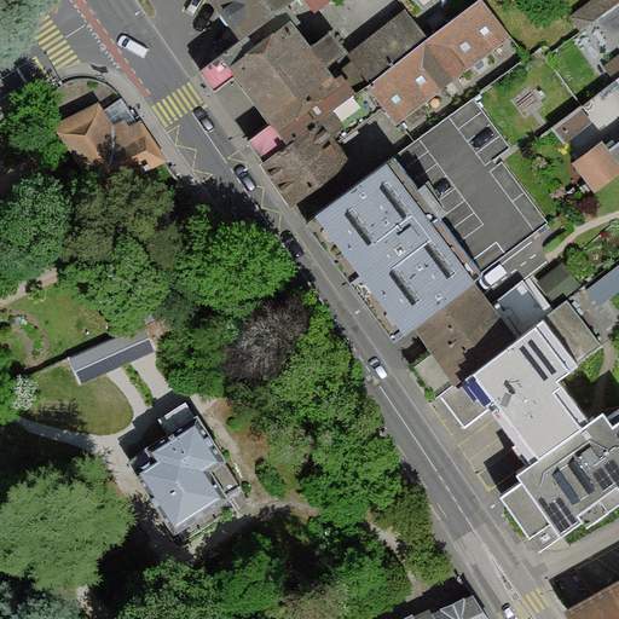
[(212,0),(219,9),(225,17),(241,38),(287,4),(290,0),(212,0)]
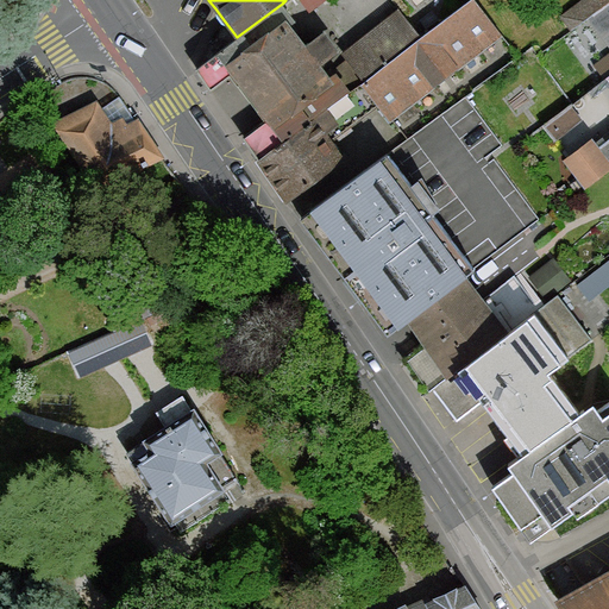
[(469,0),(419,38),(360,81),(389,119),(501,36),(473,0),(469,0)]
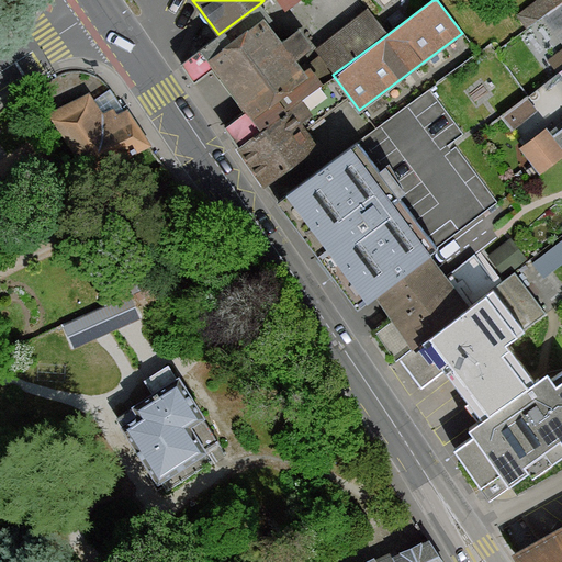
[(543,15),(561,0),(536,0),(517,14),(527,26),(543,15)]
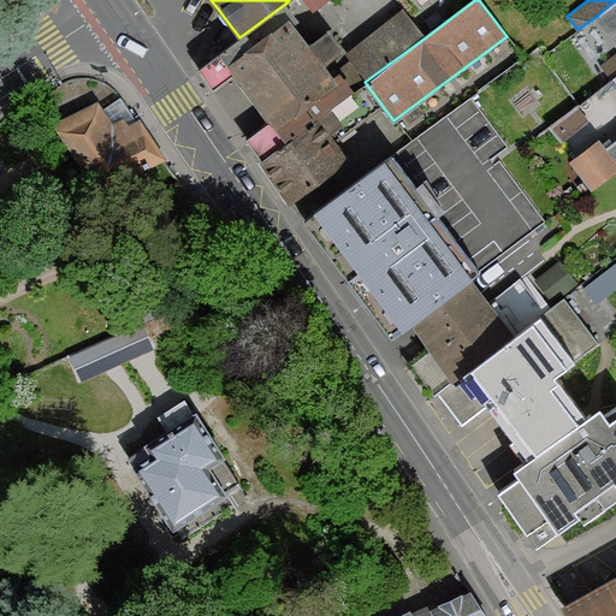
[(615,43),(615,0),(596,17),(615,43)]
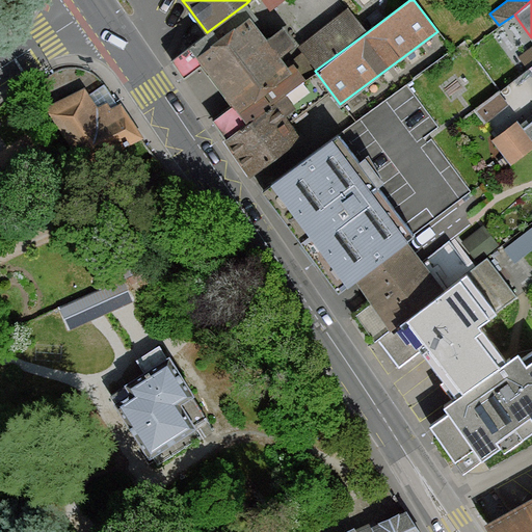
[(246,3),(207,32),(170,59),(183,77),(201,63),(232,106),(212,121),(225,138),(285,94),(315,71),(301,52),(285,65),(277,56),(294,44),(282,27),(265,40),(251,21),(257,17),(246,3)]
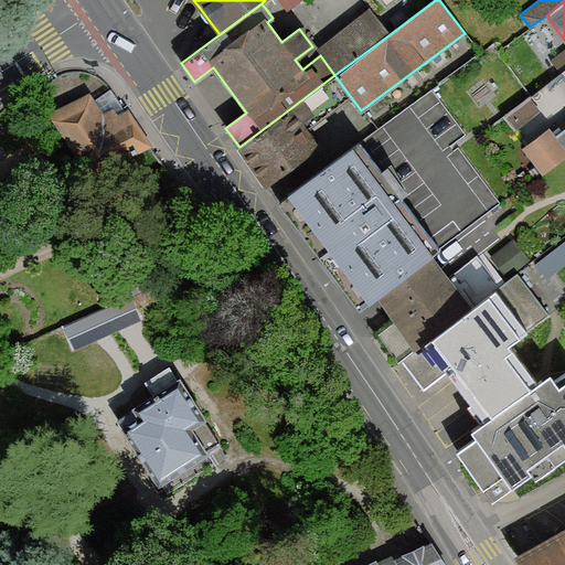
[(316,49),(320,55),(334,75),(388,35),(369,9),(316,49)]
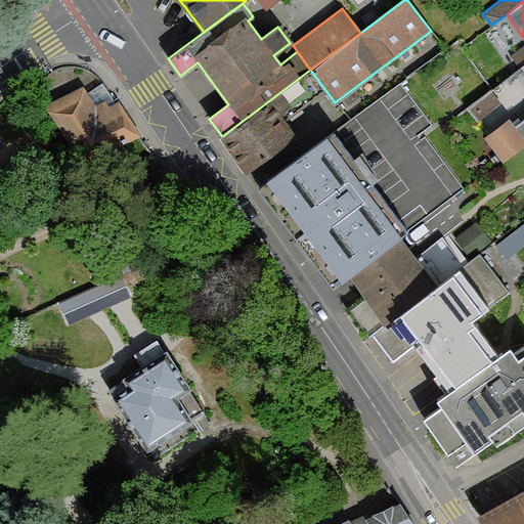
[(523,66),(523,67),(523,69),(523,120),(515,127),(509,120),(486,137),(504,162),(523,146),(523,66)]
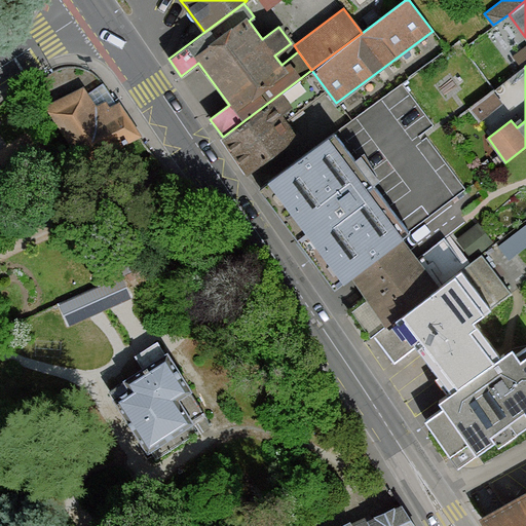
[(82,86),(44,105),(82,170),(141,135),(120,100),(114,104),(102,83),(86,92),(82,86)]
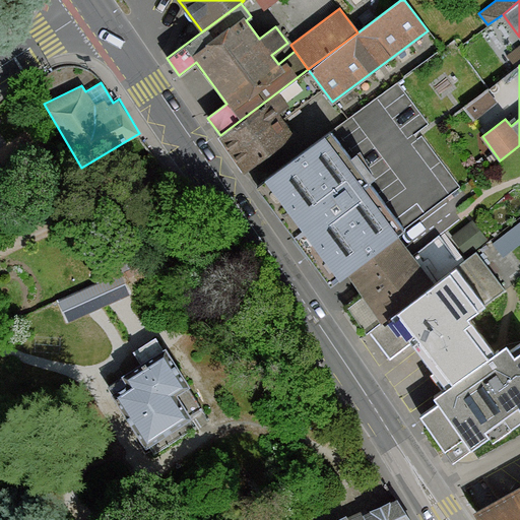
[(216,137),(244,174),(295,136),(277,114),(288,105),(278,91),(220,135),(216,137)]
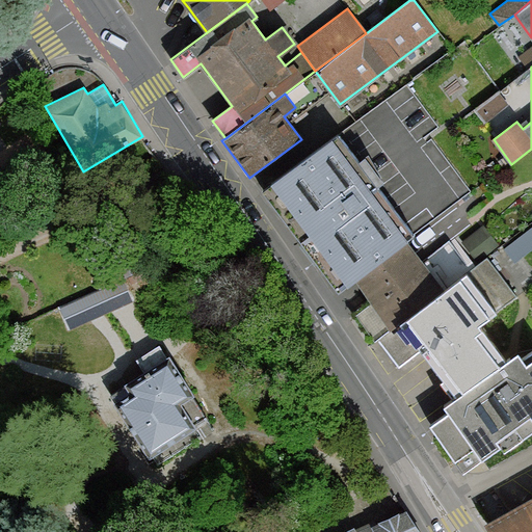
[(338,135),(263,191),(321,269),(330,282),(338,291),(353,280),(405,241),(414,235),(338,135)]
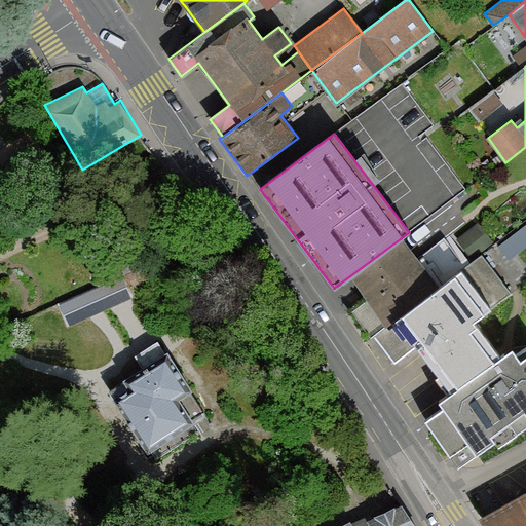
[(525,221),(501,241),(513,256),(525,246),(525,221)]
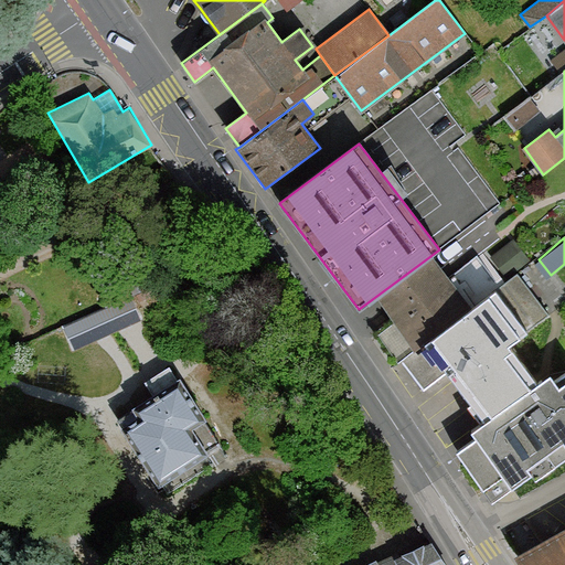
[(513,238),(491,257),(509,278),(531,259),(513,238)]
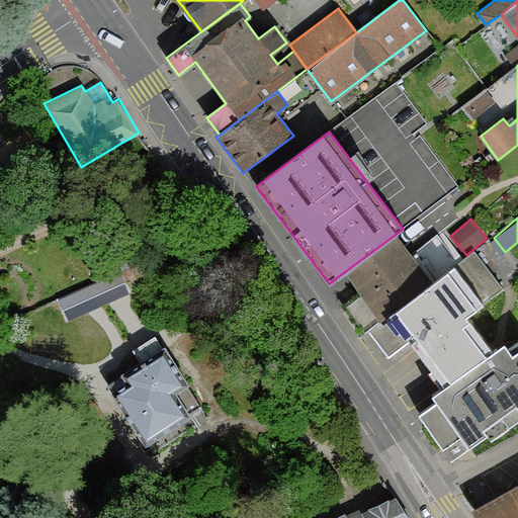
[(395,235),(344,272),(359,292),(342,306),(364,334),(368,331),(464,260),(456,250),(451,254),(438,235),(411,255),(395,235)]
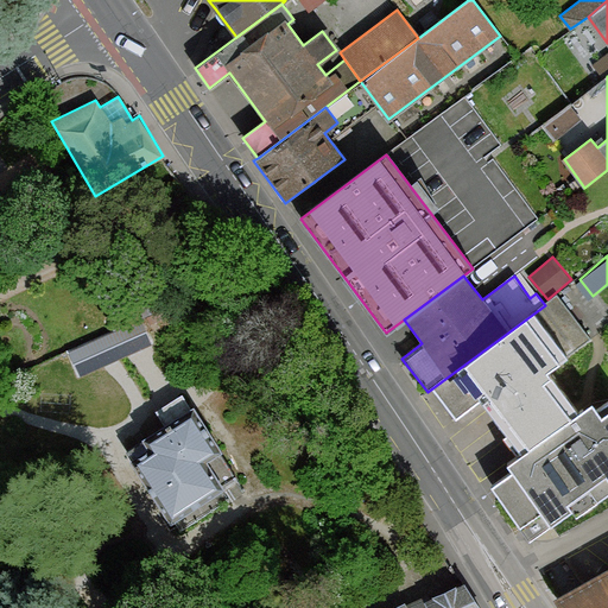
[(545,305),(432,388),(455,418),(476,401),(518,457),(582,409),(551,366),(588,339),(556,296),(545,305)]
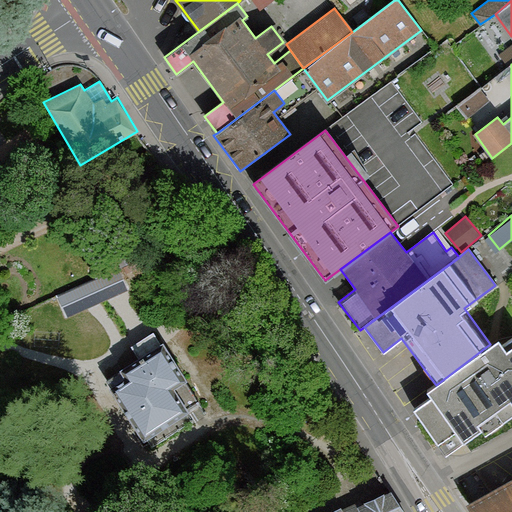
[(68,313),(131,285),(121,262),(57,290),(68,313)]
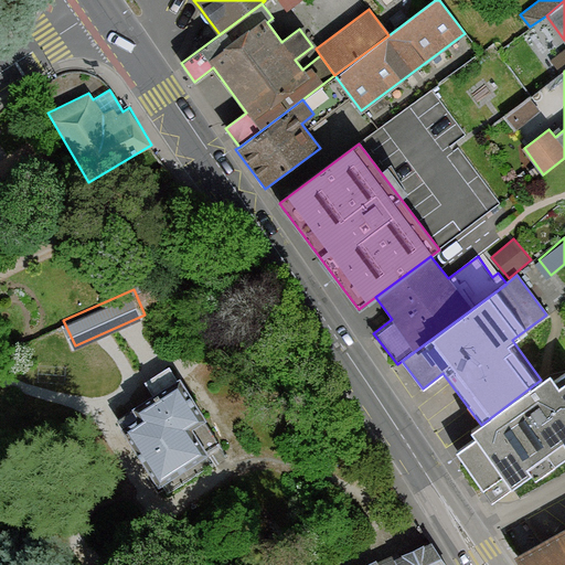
[(157,484),(220,445),(168,365),(142,382),(151,395),(132,407),(138,415),(119,427),(157,484)]
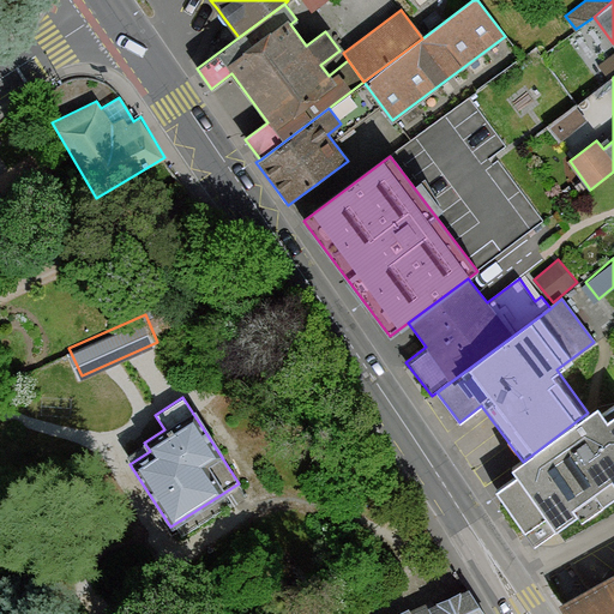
[(518,474),(495,491),(536,543),(577,512),(582,518),(613,494),(613,405),(603,415),(596,407),(588,413),(523,462),(513,469),(518,474)]
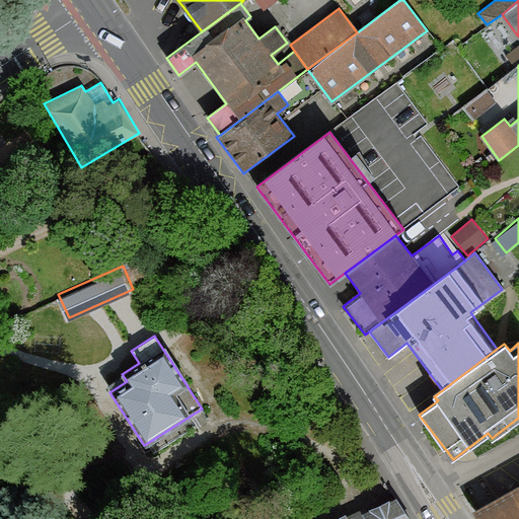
[(478,518),(518,518),(518,484),(472,509),(478,518)]
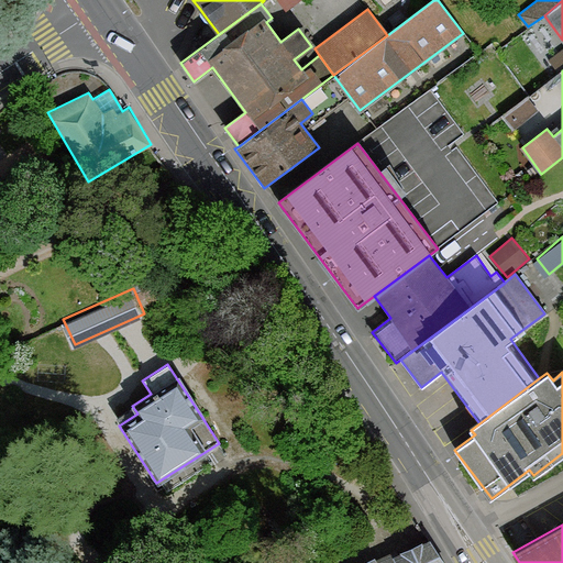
[(442,562),(431,539),(396,555),(394,551),(375,560),(374,556),(361,562),(442,562)]
